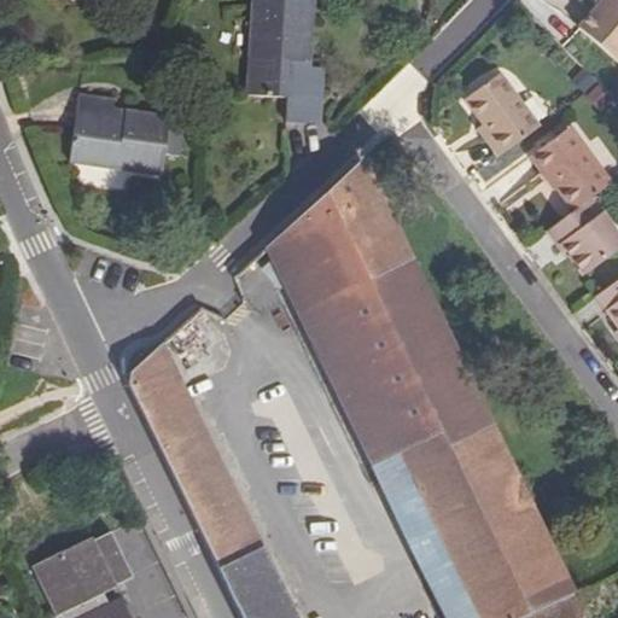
[(313,0),(252,0),(248,97),(319,101),(321,71),(309,71),(309,63),(301,62),(302,44),(310,44),(313,0)]
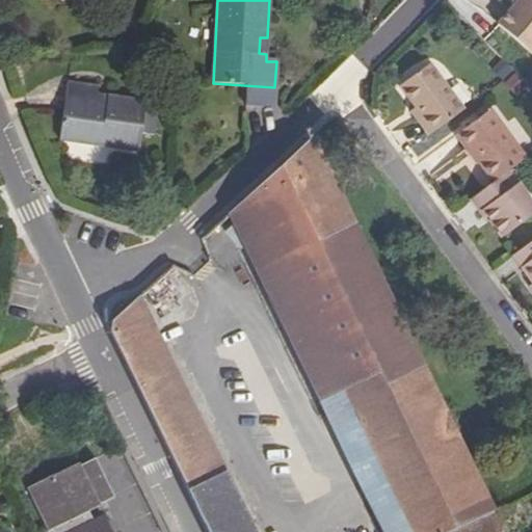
[(531,59),(531,0),(522,0),(497,29),(531,59)]
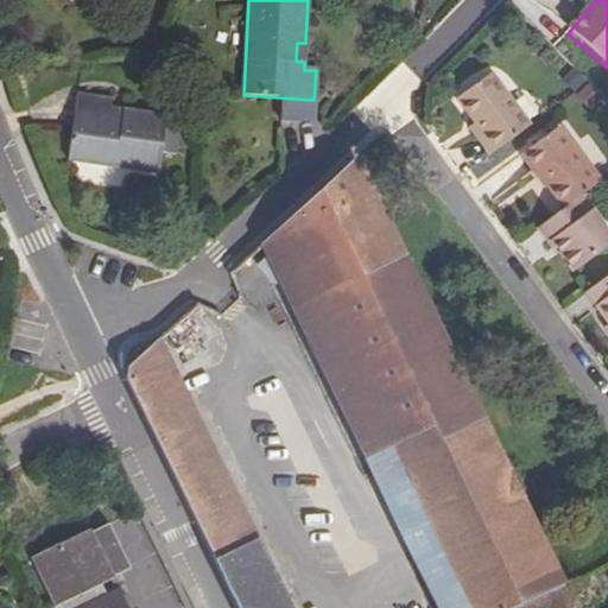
[(480,133),(475,138),(489,157),(529,128),(489,74),(455,100),(473,125),(480,133)]
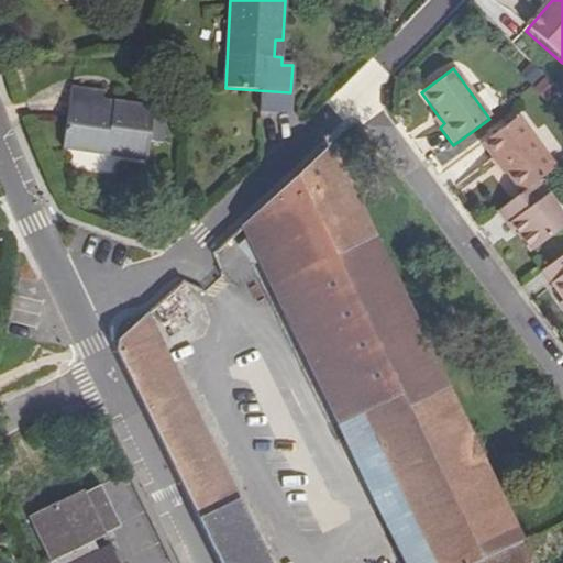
[(70,103),(65,148),(145,161),(147,143),(159,144),(163,123),(151,121),(152,109),(116,103),(114,113),(106,111),(106,109),(70,103)]
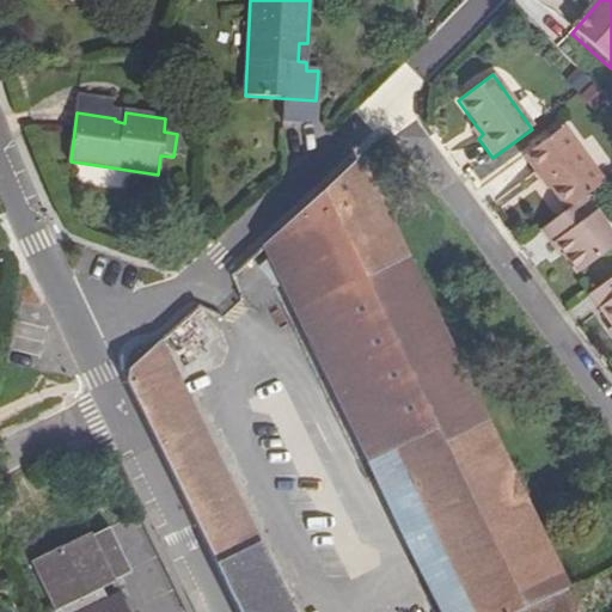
[(483,134),(476,126),(472,129),(478,139),(483,134)]
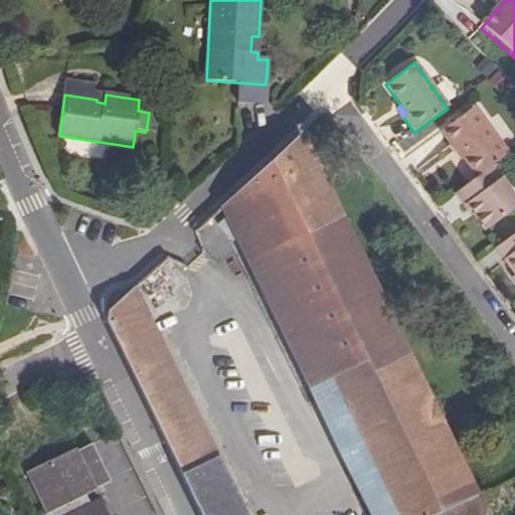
[(478,175),(490,167),(508,153),(473,106),(440,131),(451,145),(453,142),(478,175)]
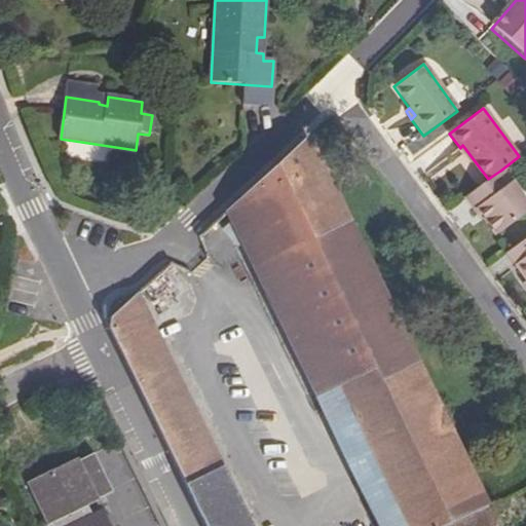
[(315,398),(410,352),(307,138),(226,212),(315,398)]
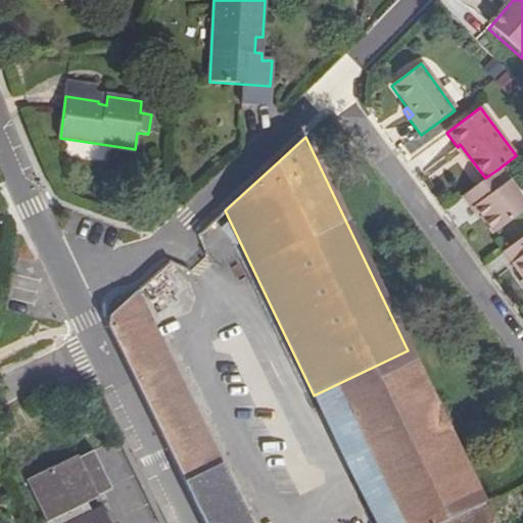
[(522,211),(522,204),(497,170),(485,178),(460,197),(470,210),(473,208),(492,234),(522,211)]
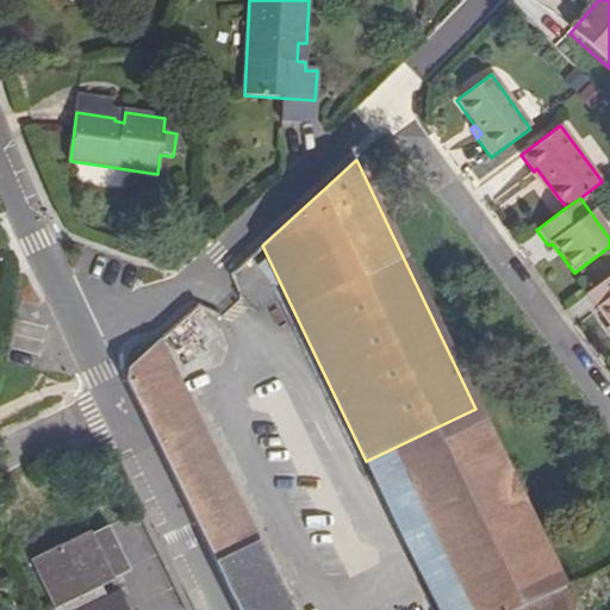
[(609,278),(586,296),(609,329),(609,328),(609,278)]
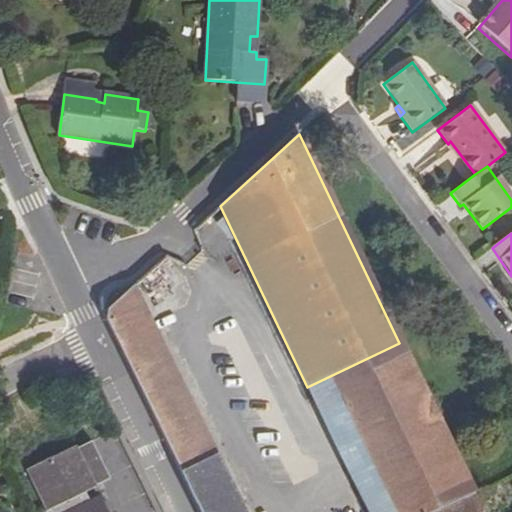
[(199,511),(245,511),(134,286),(109,309),(107,316),(107,322),(199,511)]
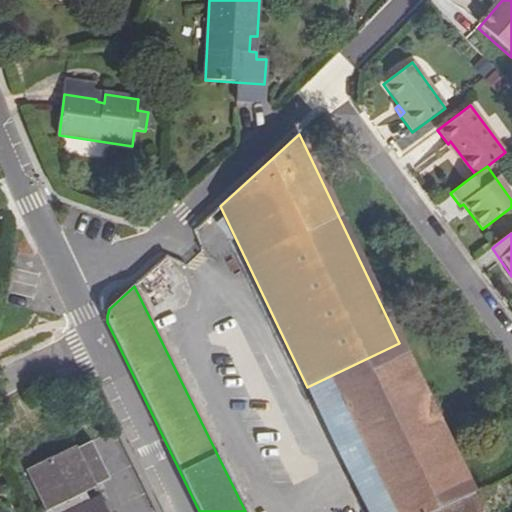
[(399,343),(307,387),(366,511),(433,511),(474,493),(399,343)]
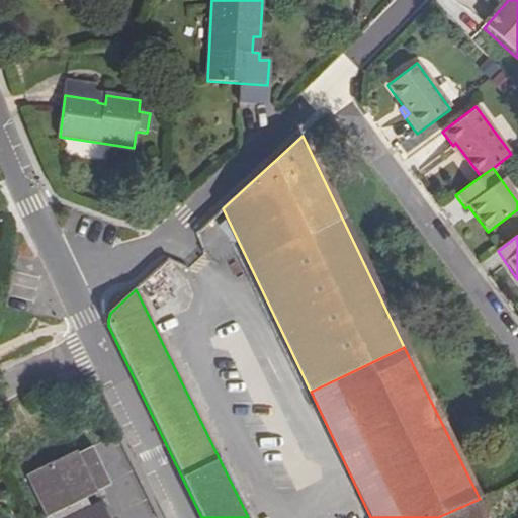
[(95,493),(110,486),(92,448),(77,455),(60,422),(12,445),(48,515),(44,517),(100,517),(96,509),(92,512),(86,499),(96,495),(95,493)]
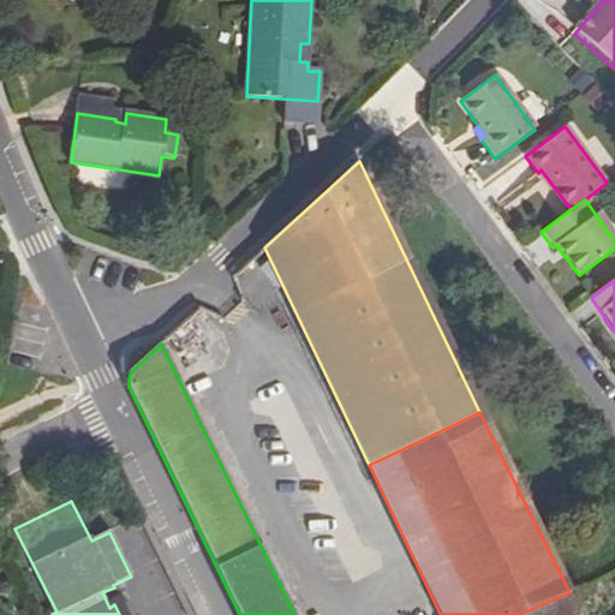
[(99,511),(109,531),(125,523),(114,501),(99,511)]
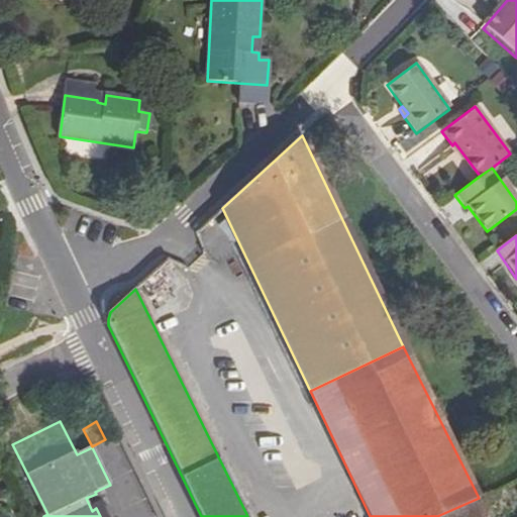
[(487,516),(479,498),(437,516),(487,516)]
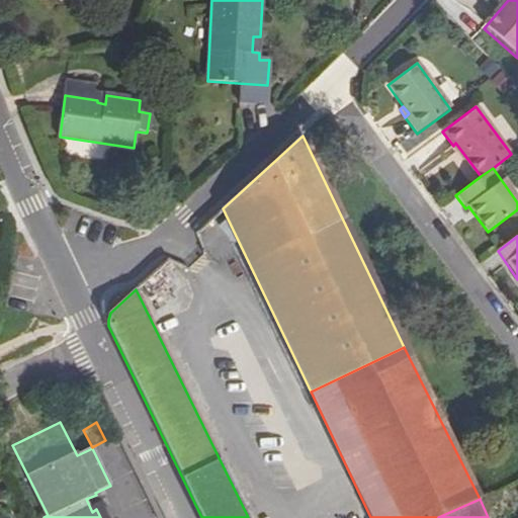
[(100,517),(109,517),(104,506),(96,509),(100,517)]
